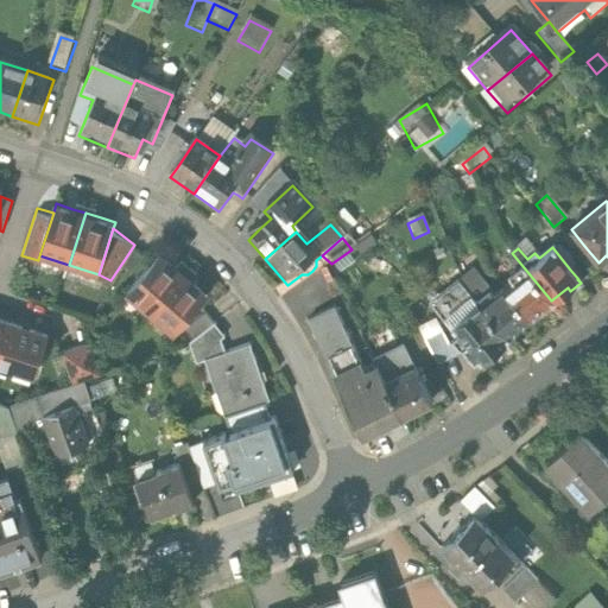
[(126,291),(150,315),(188,274),(182,267),(163,251),(126,291)]
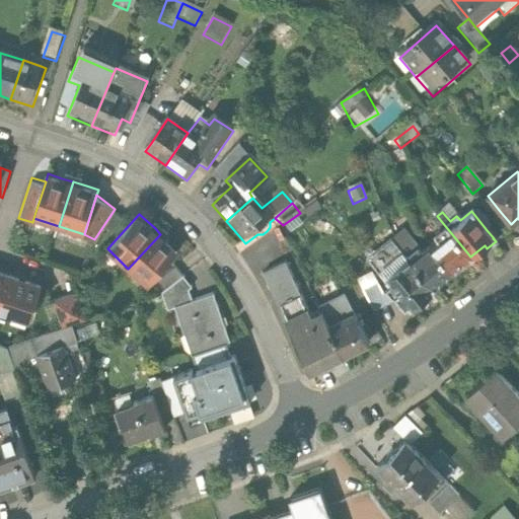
[(438,239),(429,246),(456,279),(471,266),(475,263),(470,256),(437,216),(432,220),(440,230),(434,234),(438,239)]
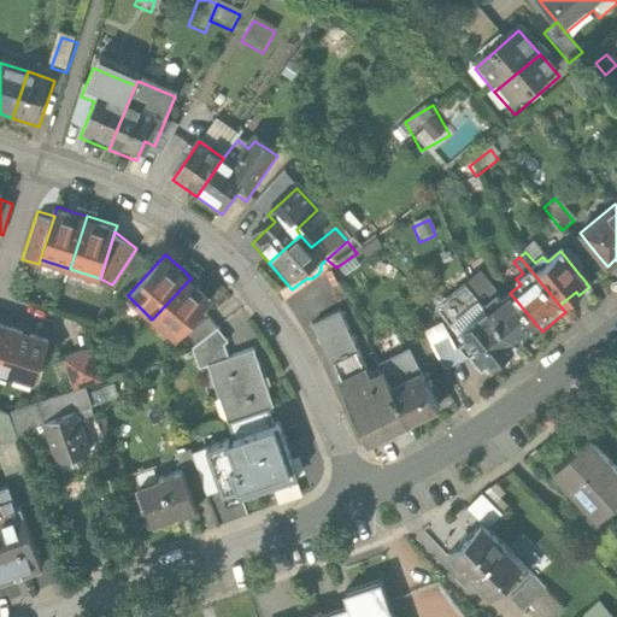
[(191,278),(152,319),(176,341),(215,300),(201,288),(191,278)]
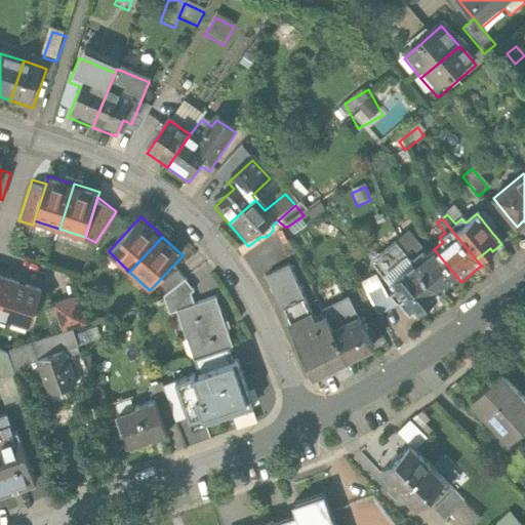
[(397,244),(382,256),(397,274),(399,272),(401,275),(387,287),(396,298),(408,314),(412,311),(413,312),(437,293),(402,251),(397,244)]
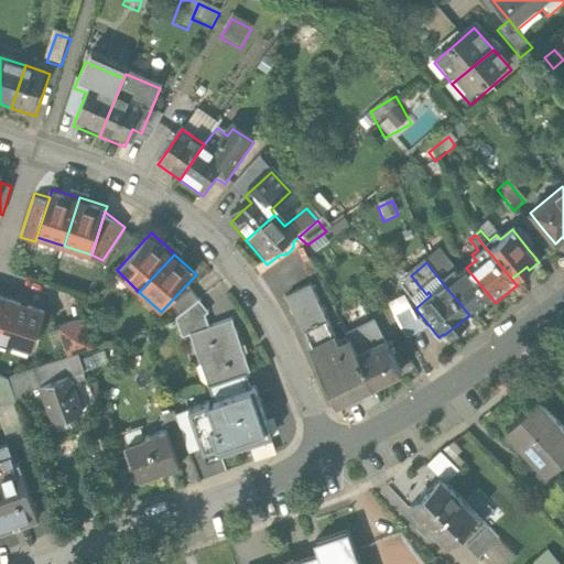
[(469,315),(474,321),(479,315),(496,303),(466,268),(457,275),(453,270),(446,275),(438,264),(432,270),(469,315)]
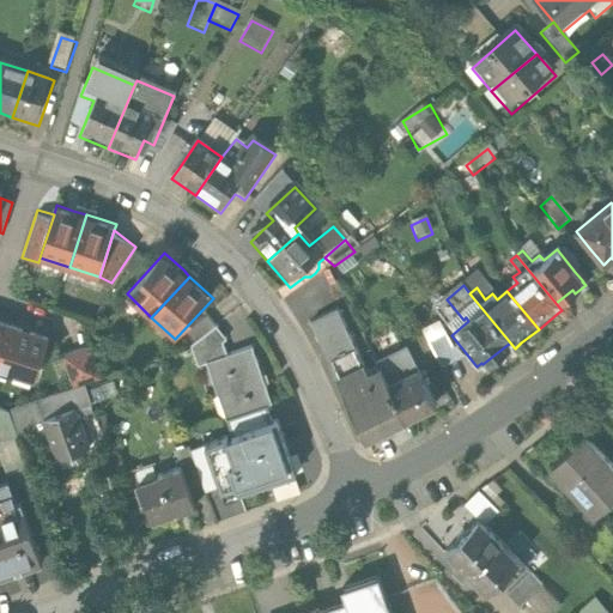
[(393,428),(405,420),(380,370),(366,376),(337,310),(310,323),(322,349),(338,381),(365,441),(393,428)]
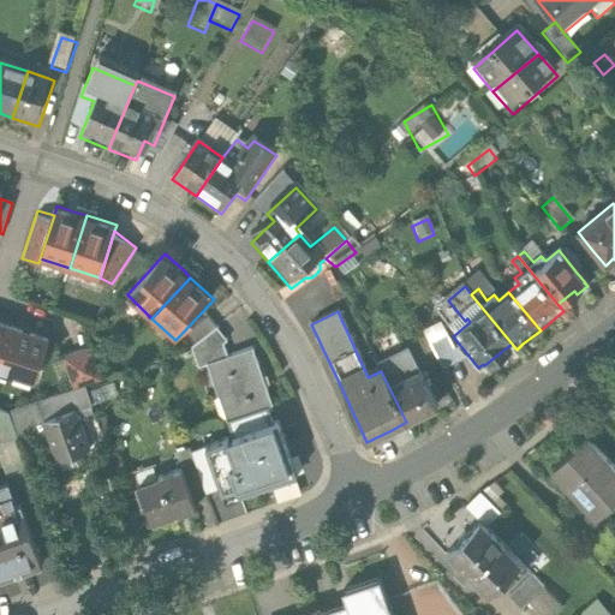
[(0,348),(11,317),(0,314),(0,348)]
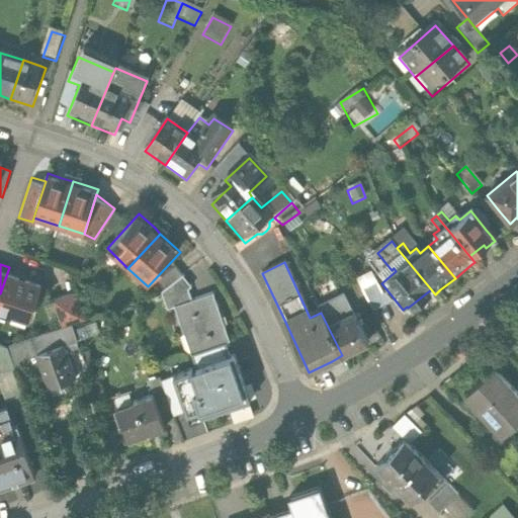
[(156,281),(163,290),(182,275),(174,266),(156,281)]
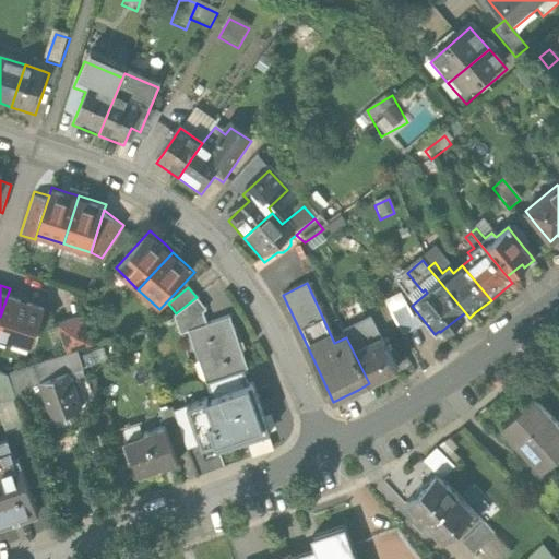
[(10,288),(0,317),(0,335),(14,340),(15,334),(34,341),(47,300),(25,294),(10,288)]
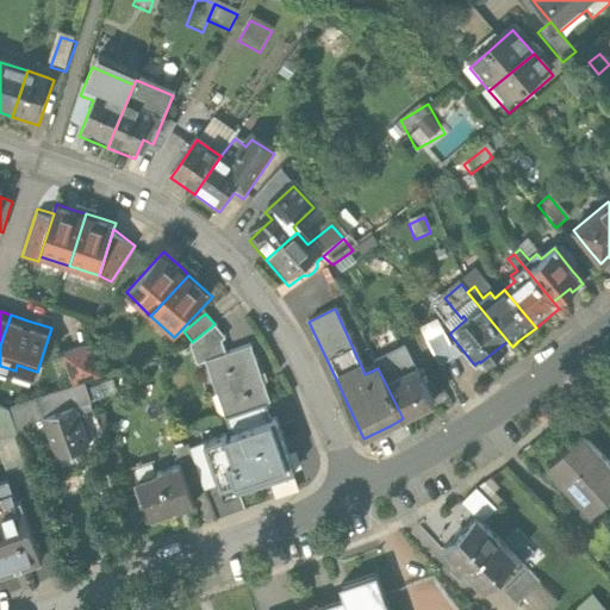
[(224,337),(215,324),(192,342),(190,344),(197,365),(205,362),(204,361),(225,354),(221,341),(224,337)]
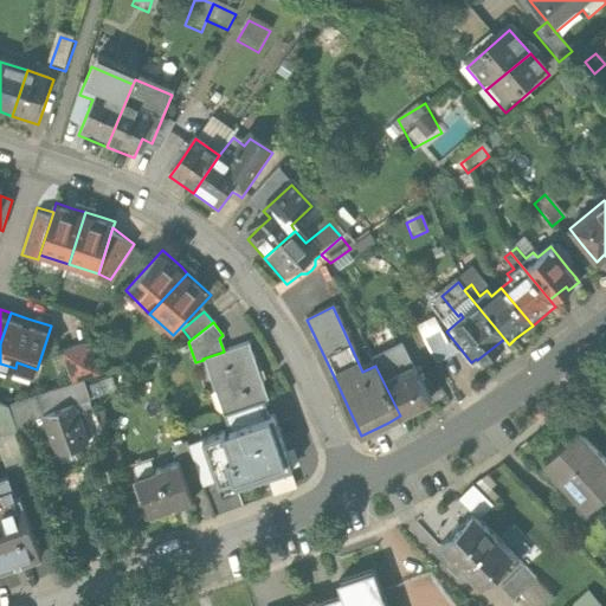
[(431,356),(434,365),(452,356),(439,330),(421,340),(431,356)]
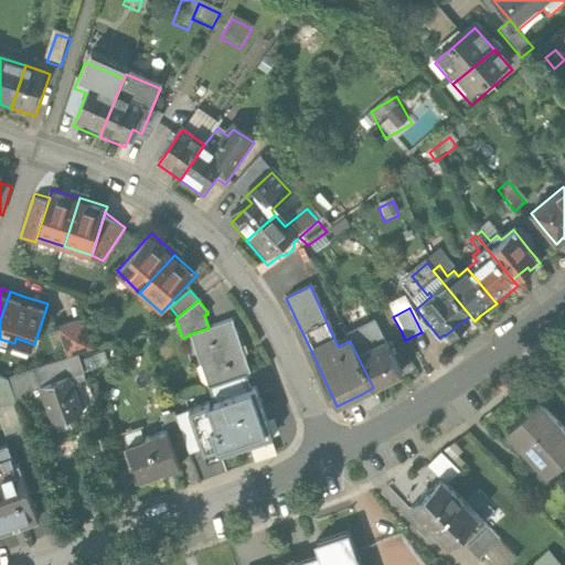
[(373,322),(384,342),(402,332),(393,317),(390,309),(370,319),(372,322),(373,322)]
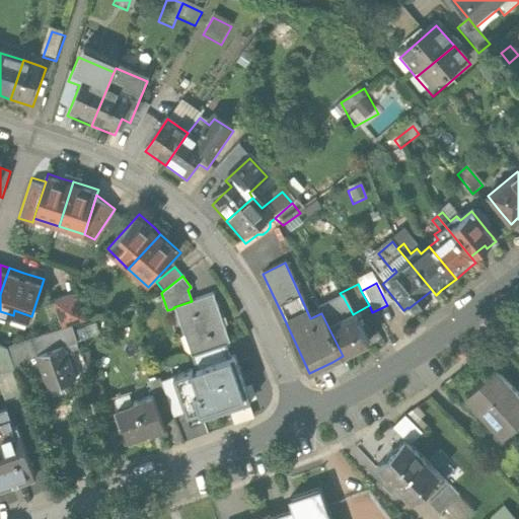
[(75,293),(53,301),(62,327),(85,319),(75,293)]
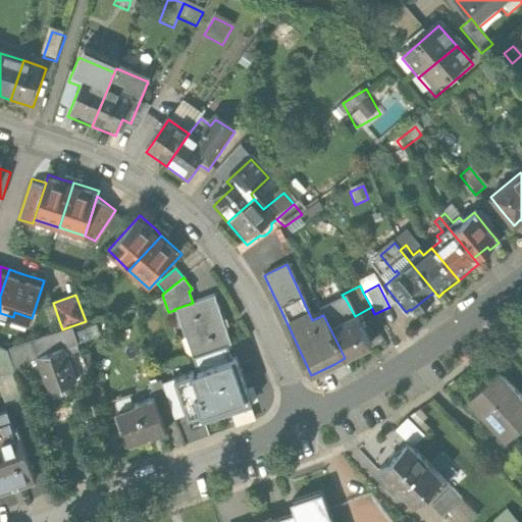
[(193,303),(174,309),(175,310),(192,357),(226,346),(231,344),(230,343),(223,323),(214,295),(193,303)]
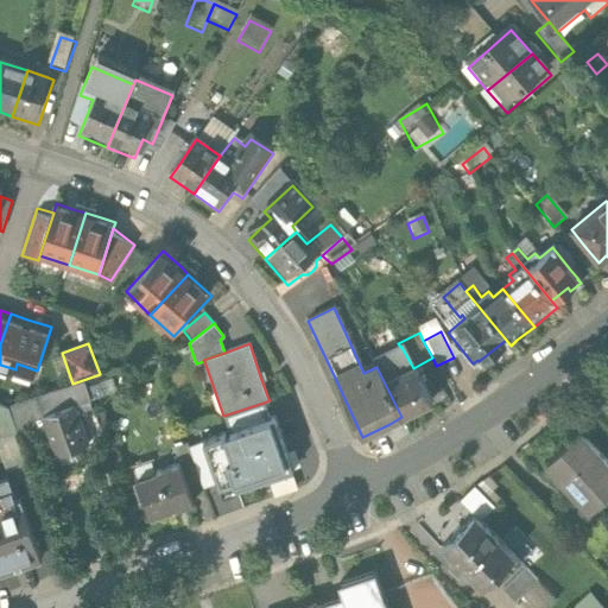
[(373,361),(377,367),(401,417),(409,415),(430,403),(413,368),(401,347),(400,347),(373,361)]
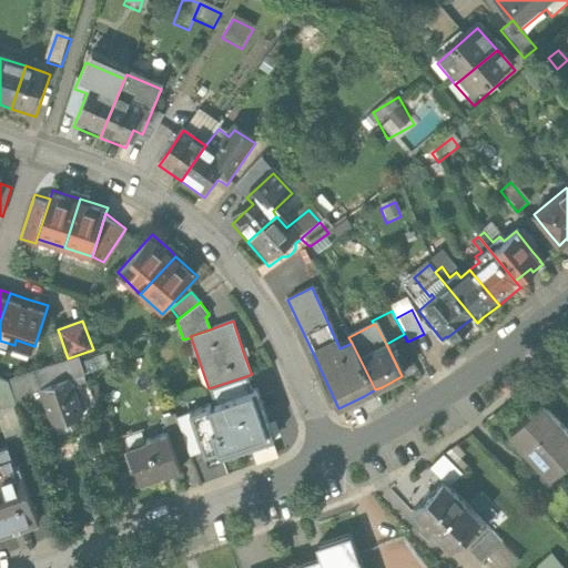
[(77,356),(8,379),(17,403),(42,393),(53,425),(81,415),(73,392),(69,379),(83,374),(79,363),(77,356)]
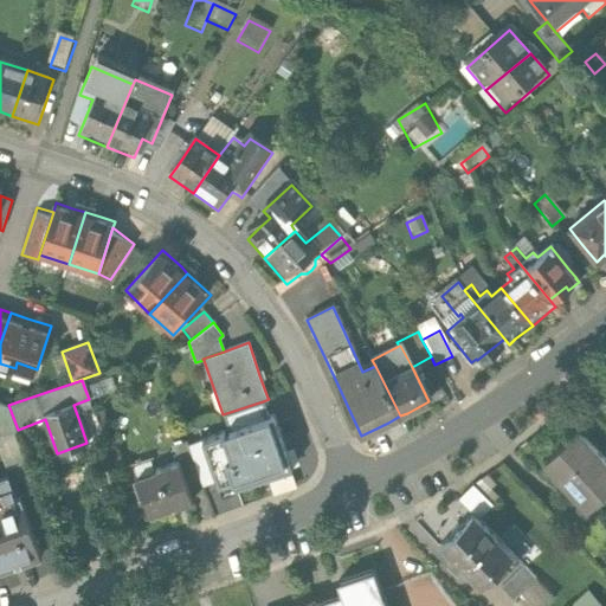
[(95,384),(84,387),(89,399),(98,395),(95,384)]
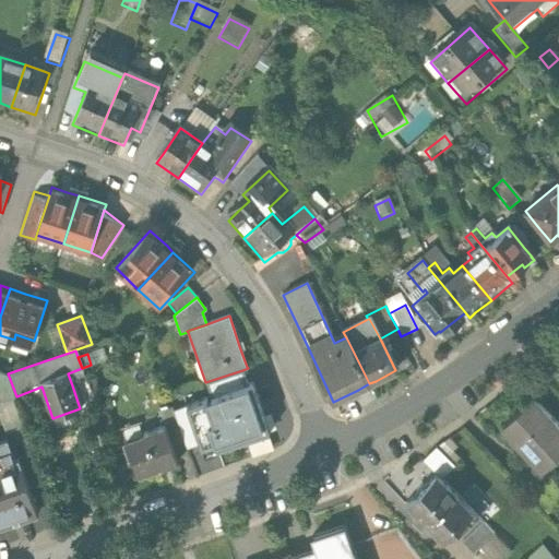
[(205,382),(211,397),(248,385),(242,370),(205,382)]
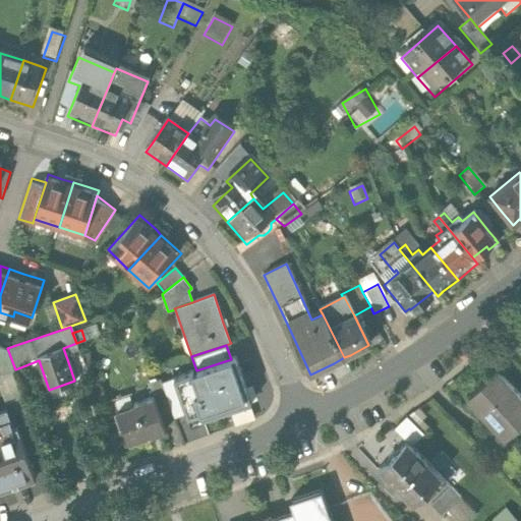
[(15,369),(7,348),(0,346),(0,385),(1,385),(7,401),(23,395),(15,369)]
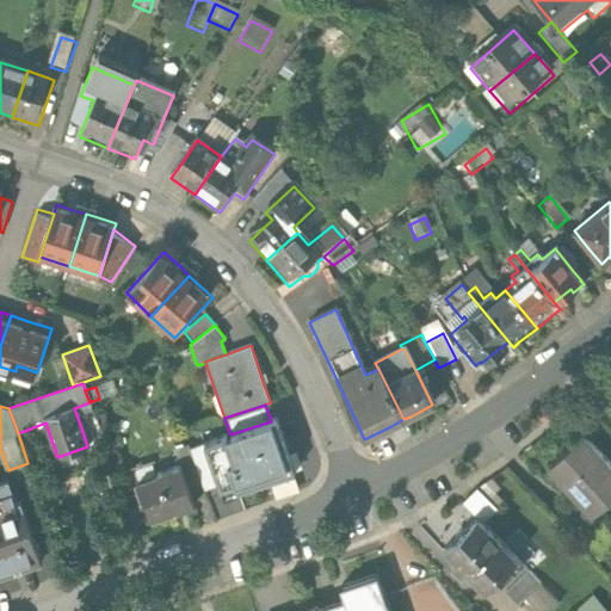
[(230,434),(203,445),(217,486),(220,492),(234,487),(236,493),(295,473),(292,467),(276,419),(271,421),(230,434)]
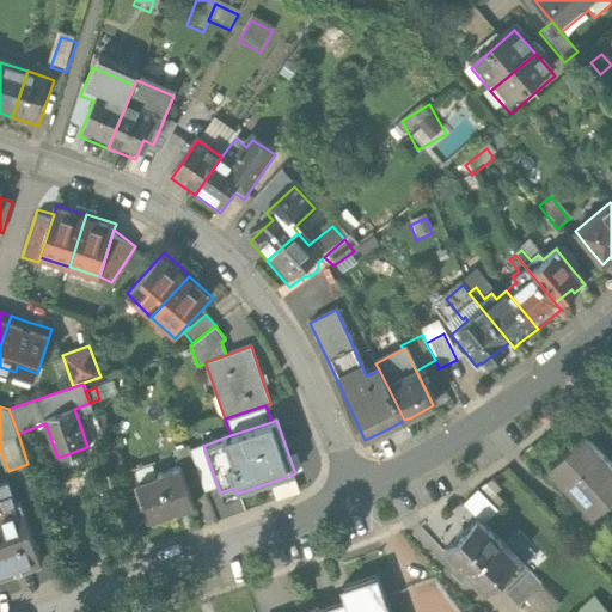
[(611,467),(582,436),(550,467),(574,493),(593,513),(611,494),(611,467)]
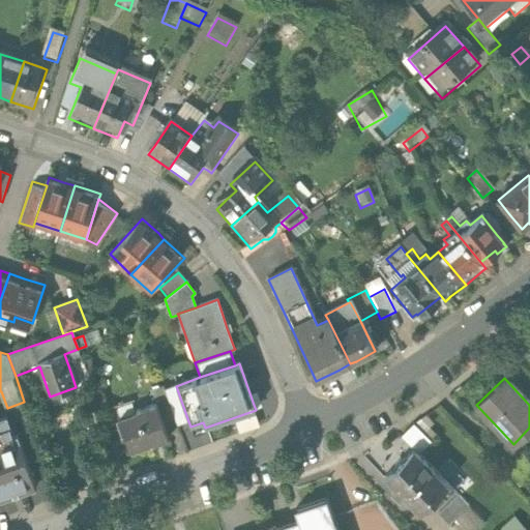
[(164,386),(152,390),(156,404),(163,421),(174,417),(164,386)]
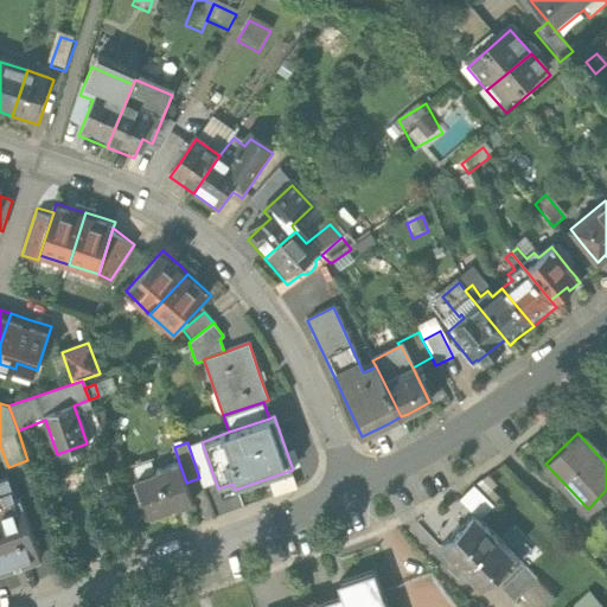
[(216,483),(202,442),(189,447),(203,487),(216,483)]
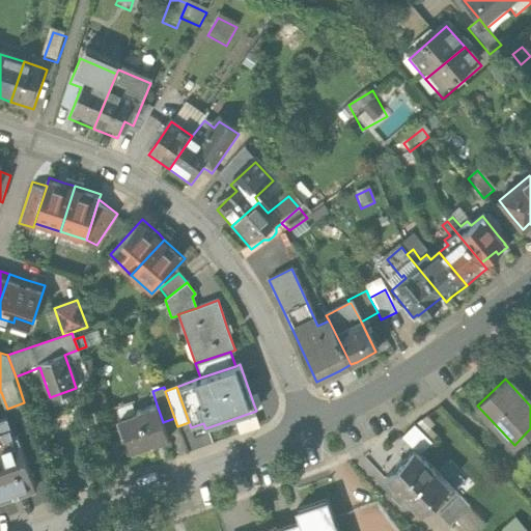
[(137,413),(119,419),(132,452),(157,444),(169,440),(163,422),(157,404),(137,412),(137,413)]
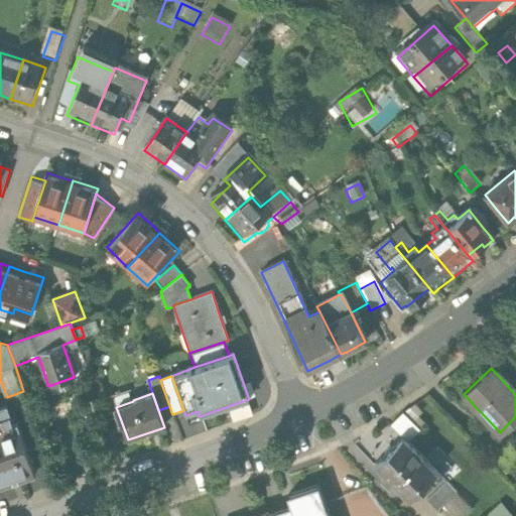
[(0,484),(14,480),(34,473),(19,426),(15,427),(8,406),(0,408),(0,484)]
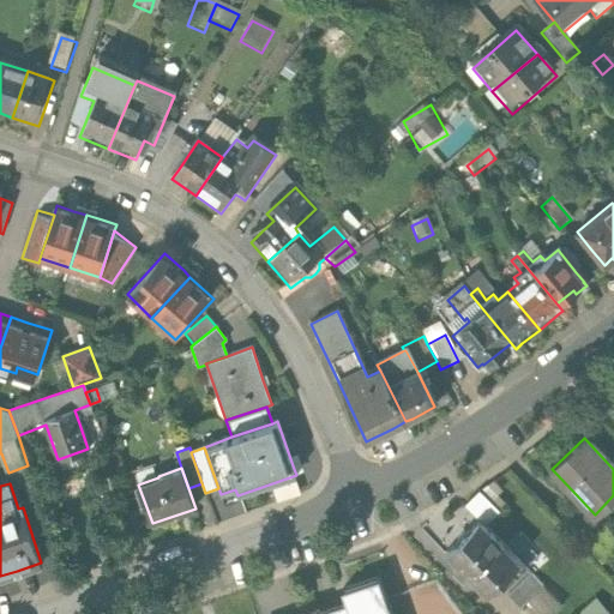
[(464,507),(485,528),(499,512),(480,493),(464,507)]
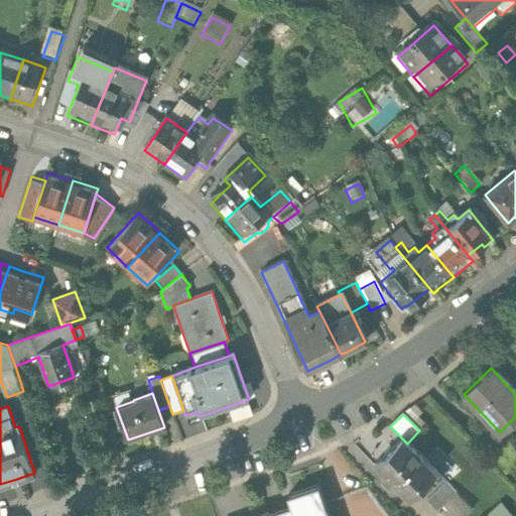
[(388,452),(375,466),(384,475),(380,479),(389,489),(393,485),(405,497),(412,489),(436,513),(456,495),(401,439),(388,452)]
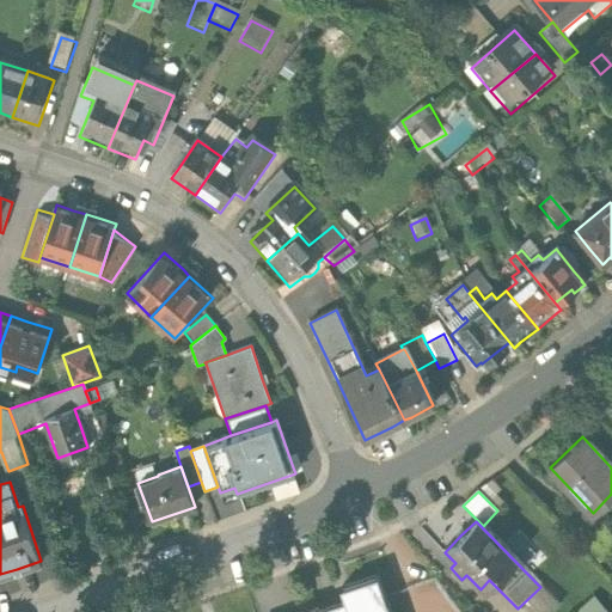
[(389,611),(385,599),(377,577),(341,589),(348,611),(343,611),(318,611),(317,609),(307,611),(389,611)]
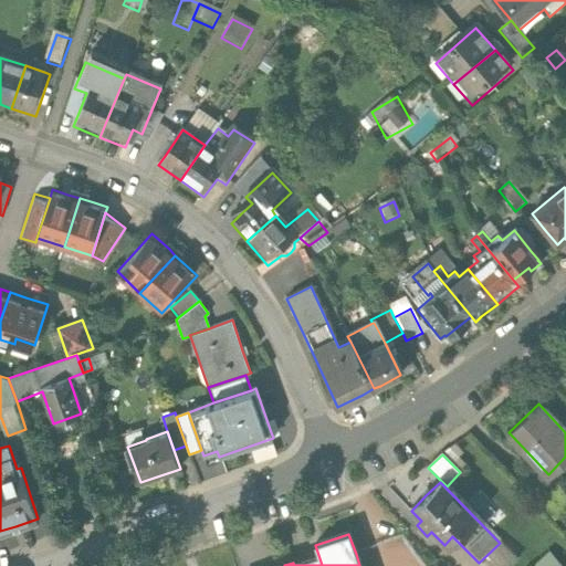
[(559,565),(547,554),(534,565),(559,565)]
